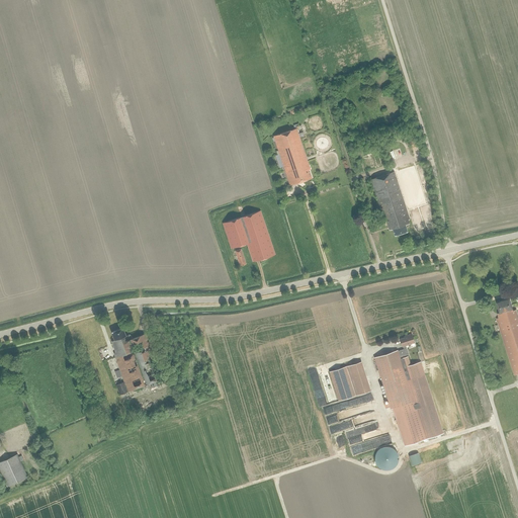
[(289,186),(312,178),(309,170),(310,169),(299,138),(298,134),(296,128),(294,128),(273,137),(273,138),(275,142),(289,186)]
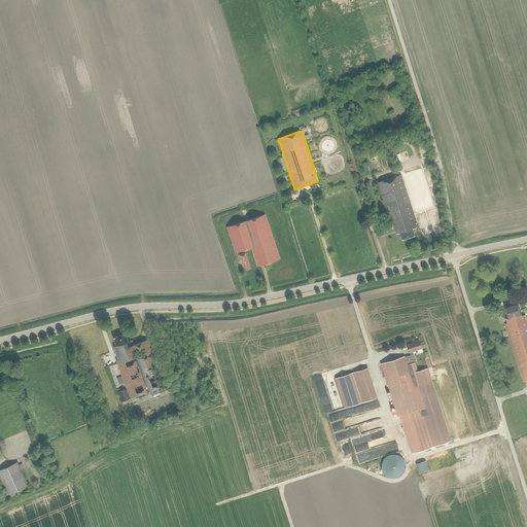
[(415,223),(416,222),(401,175),(378,182),(391,226),(393,226),(396,235),(399,233),(401,240),(415,236),(413,229),(416,227),(415,223)]
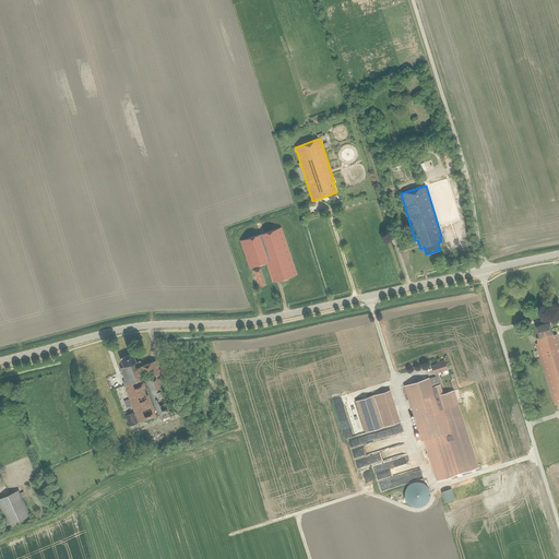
[(297,275),(281,227),(240,241),(249,269),(266,263),(273,283),(297,275)]
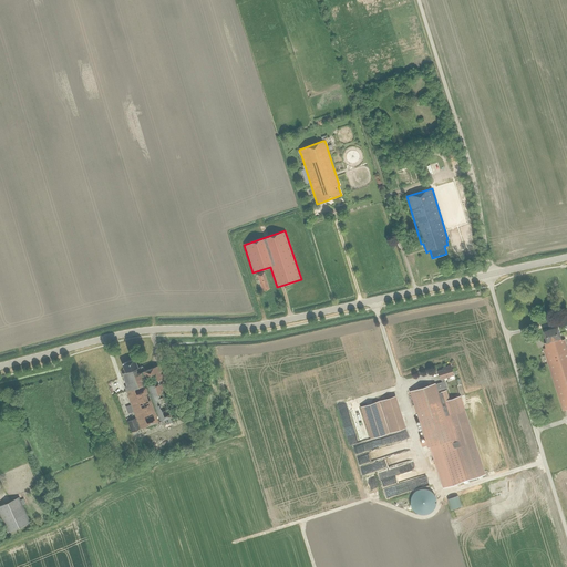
[(259,275),(259,272),(257,274),(263,291),(269,289),(264,274),(259,275)]
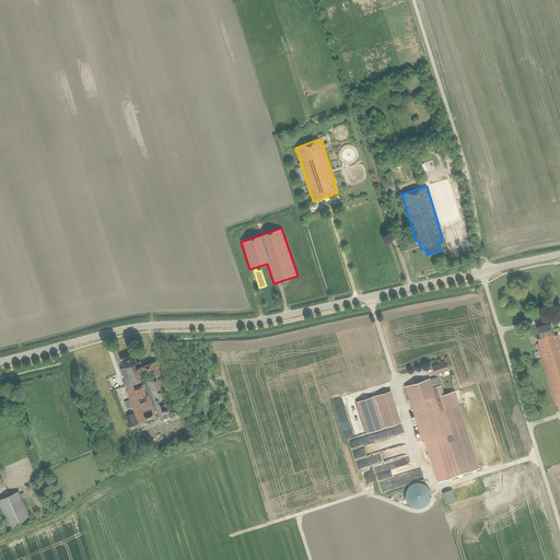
[(559,340),(558,335),(556,336),(551,323),(537,327),(540,338),(538,339),(540,343),(537,345),(556,406),(559,405),(559,340)]
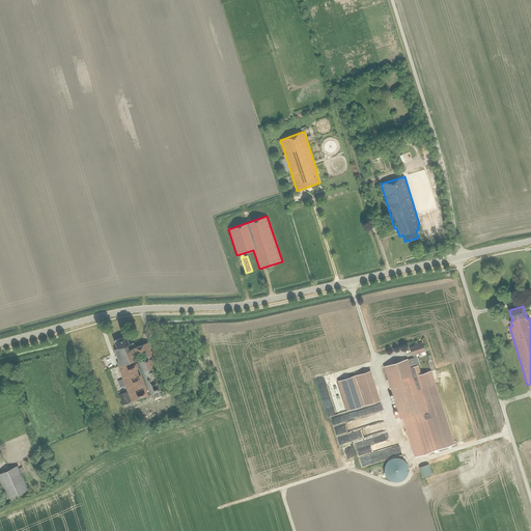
[(159,391),(167,388),(149,341),(135,347),(134,343),(130,344),(127,336),(114,341),(118,350),(115,351),(119,361),(116,362),(128,392),(119,395),(123,404),(152,393),(159,391)]
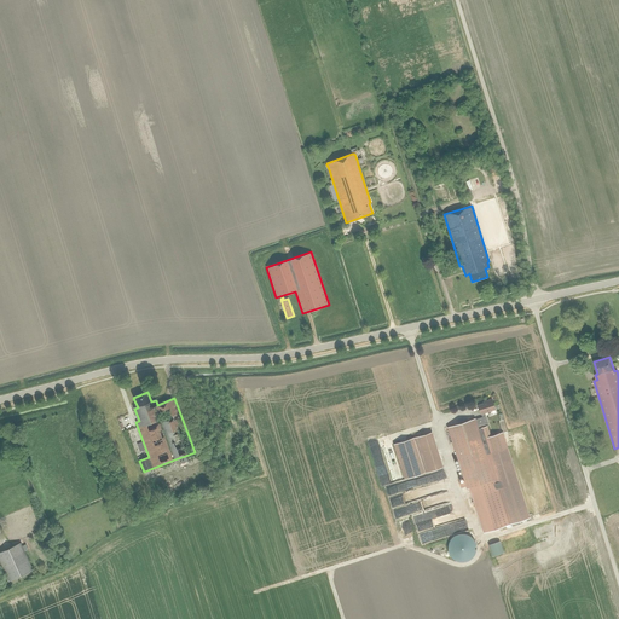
[(447,428),(481,533),(530,518),(508,447),(486,455),(478,429),(478,427),(489,424),(486,416),(486,417),(485,414),(496,410),(492,399),(486,401),(487,403),(478,405),(481,415),(482,417),(475,420),(447,428)]
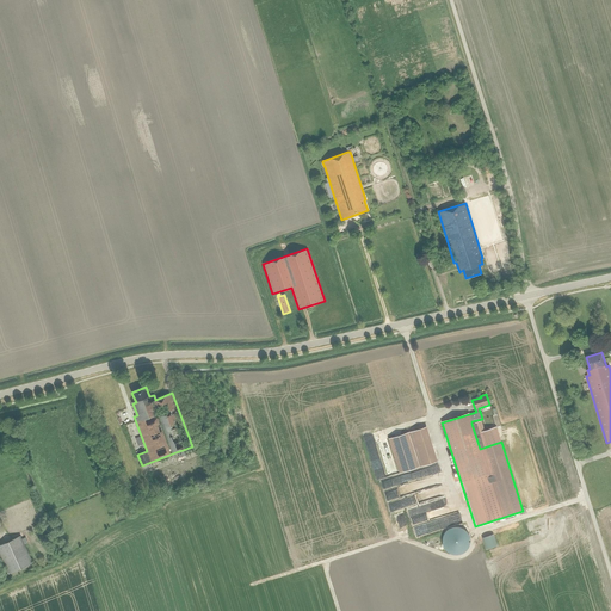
[(485,431),(481,420),(471,424),(480,449),(501,442),(497,427),(485,431)]
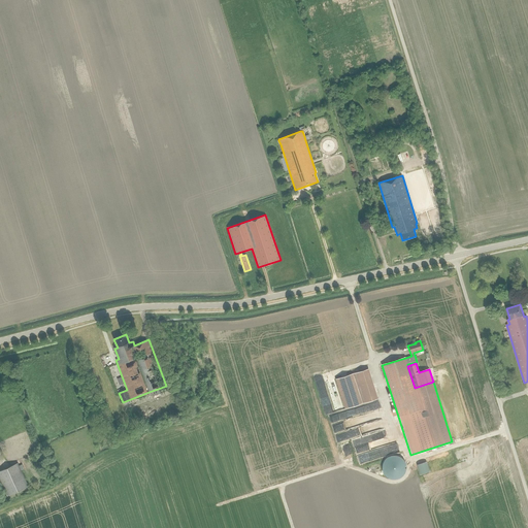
[(363,403),(378,399),(368,369),(353,373),(362,403),(363,403)]
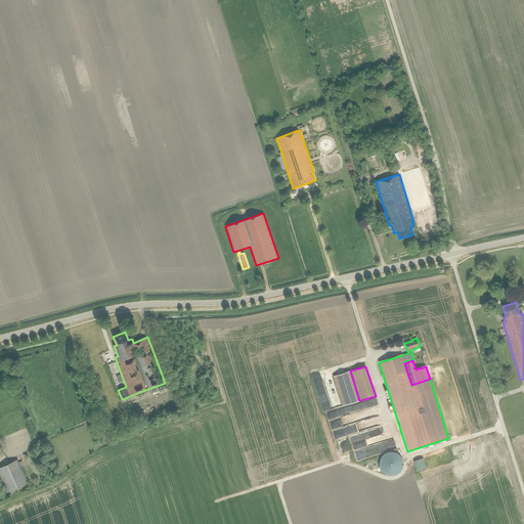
[(359,400),(350,370),(333,377),(342,405),(359,400)]
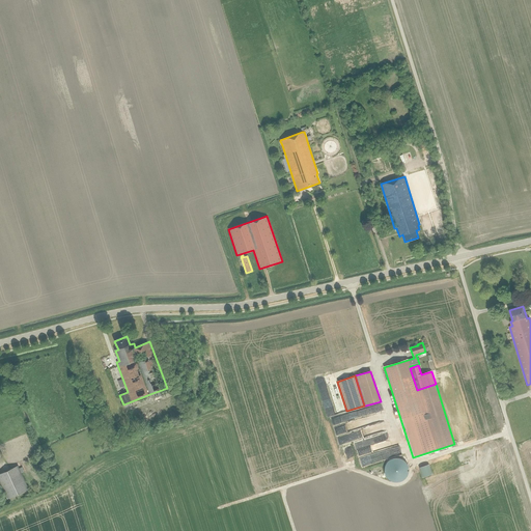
[(159,391),(152,393),(156,399),(162,397),(159,391)]
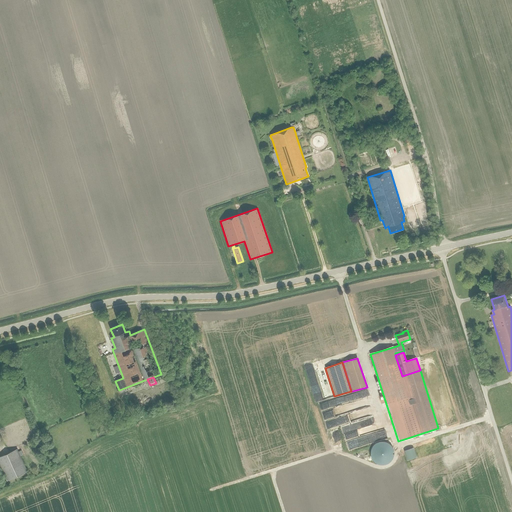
[(370,452),(370,454),(371,456),(371,458),(372,459),(373,461),(375,463),(376,464),(378,464),(380,465),(382,465),(384,465),(386,465),(388,464),(390,463),(391,461),(392,460),(393,458),(394,456),(394,454),(394,452),(393,450),(392,448),(391,446),(390,445),(388,444),(387,443),(385,442),(383,442),(381,442),(379,442),(377,443),(375,444),(374,445),(372,447),(371,449),(371,450),(370,452)]
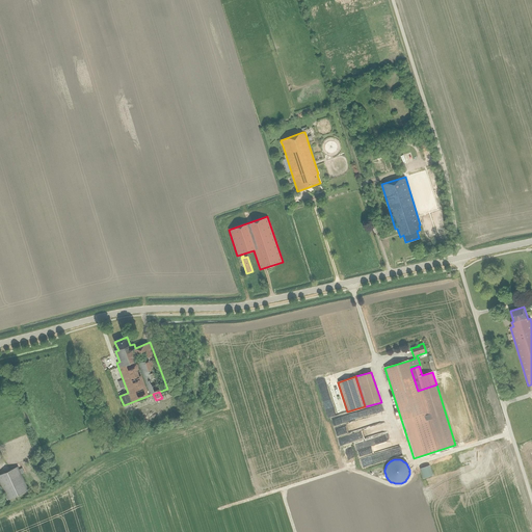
[(420,468),(423,478),(433,475),(429,464),(420,468)]
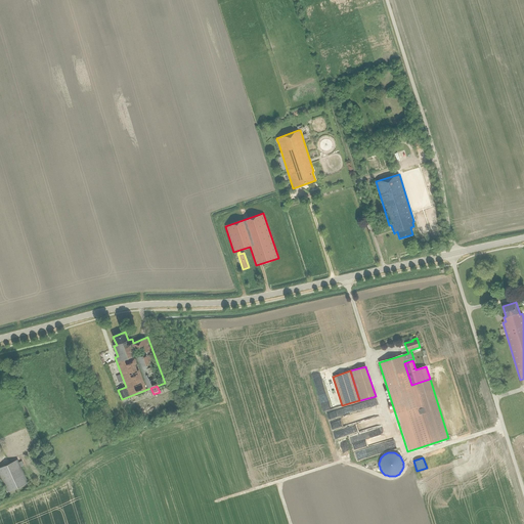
[(0,475),(8,492),(29,483),(17,460),(0,467),(0,475)]
